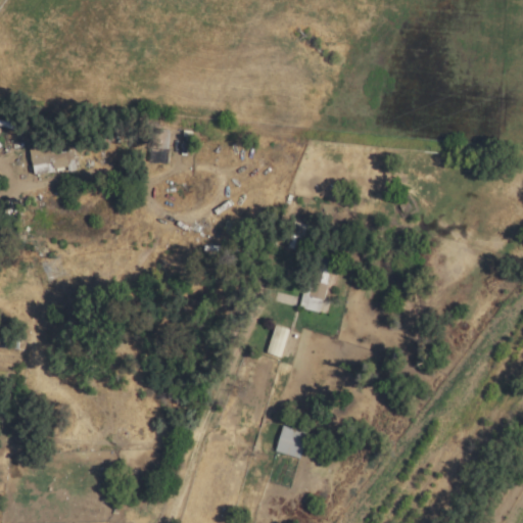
[(168,130),(150,130),(150,163),(167,163),(168,130)]
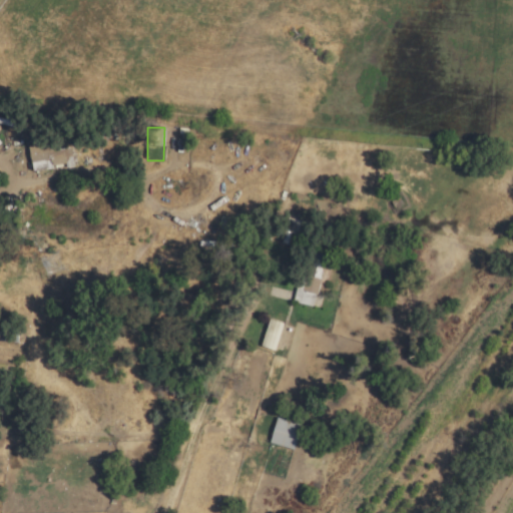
[(73,165),(69,140),(27,145),(31,171),(73,165)]
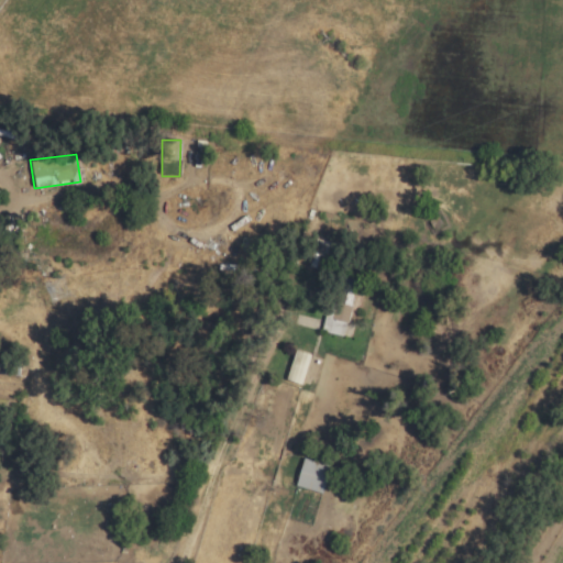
[(326,330),(333,331),(332,333),(343,337),(352,295),(335,290),(326,330)]
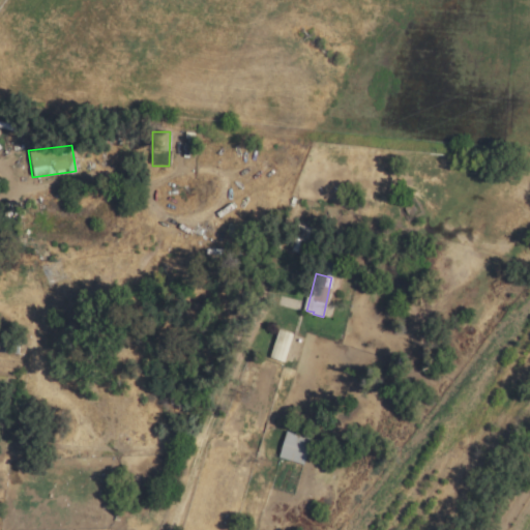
[(284,362),(289,342),(296,344),(297,335),(275,330),(268,358),(284,362)]
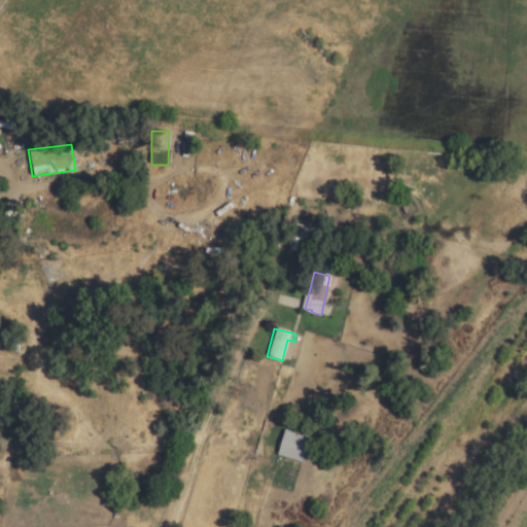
[(275,455),(300,462),(307,435),(282,429),(275,455)]
